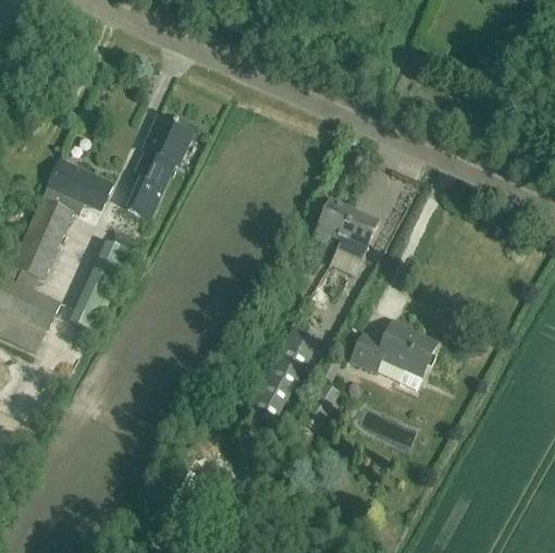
[(123,214),(133,219),(135,212),(148,218),(171,163),(176,166),(192,131),(157,117),(142,150),(145,152),(134,177),(138,180),(126,209),(123,214)]
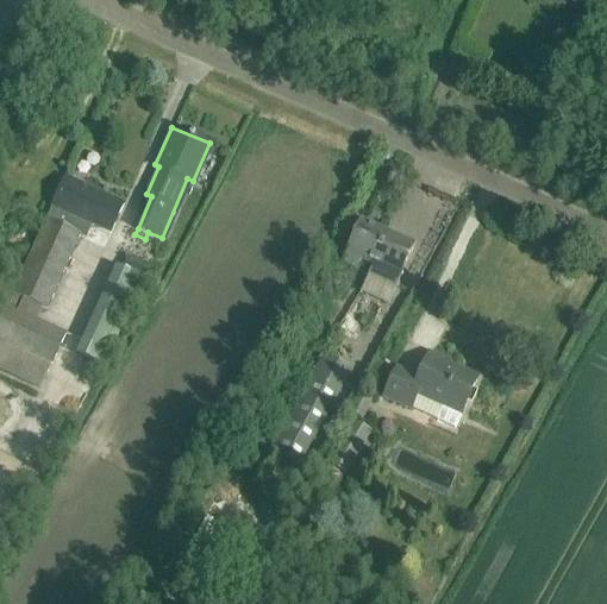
[(110,232),(124,200),(63,172),(49,203),(110,232)]
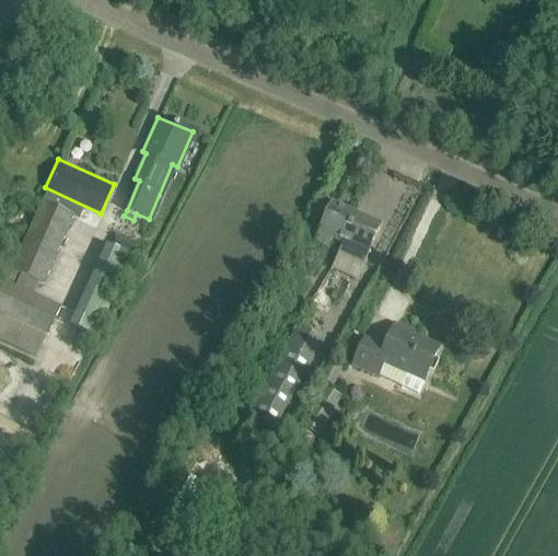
[(43,284),(73,213),(41,199),(10,268),(43,284)]
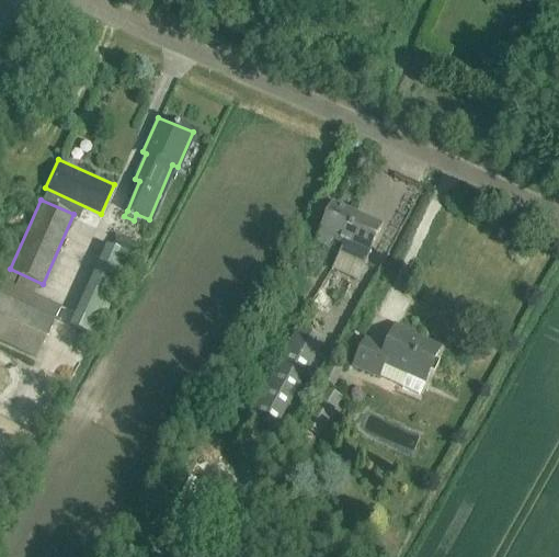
[(341,242),(355,211),(330,200),(314,238),(328,245),(331,238),(341,242)]
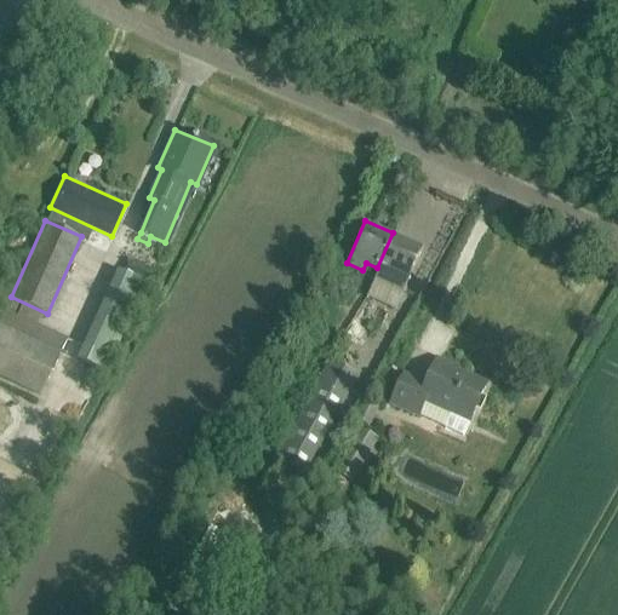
[(393,233),(377,268),(389,272),(385,281),(401,288),(421,245),(393,233)]
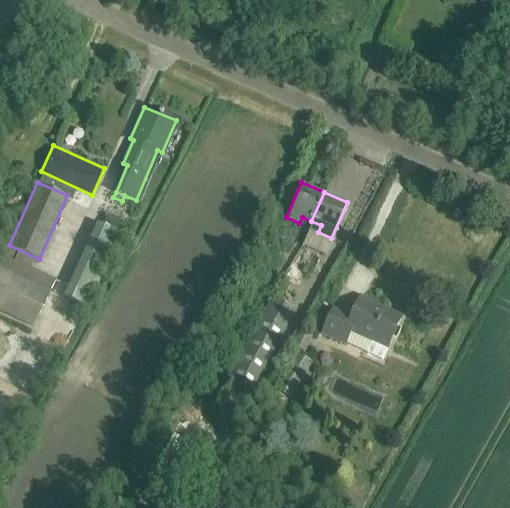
[(86,308),(119,234),(96,223),(62,297),(86,308)]
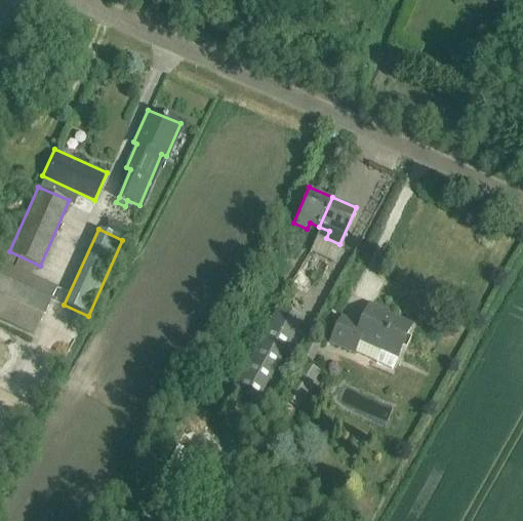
[(43,312),(55,284),(4,259),(0,269),(0,316),(32,331),(41,311),(43,312)]
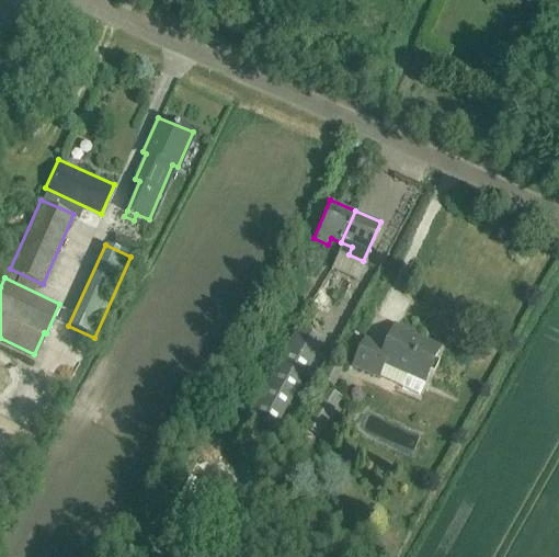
[(423,378),(437,345),(410,333),(412,330),(394,321),(384,344),(363,336),(352,363),(378,375),(385,362),(407,371),(401,385),(417,391),(423,377),(423,378)]
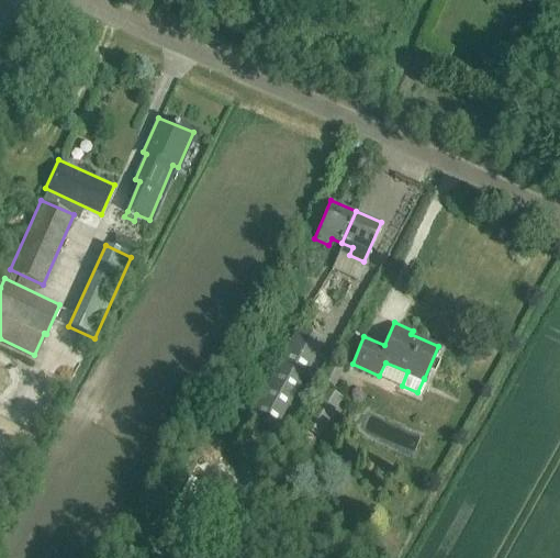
[(250,416),(277,431),(323,341),(295,327),(250,416)]
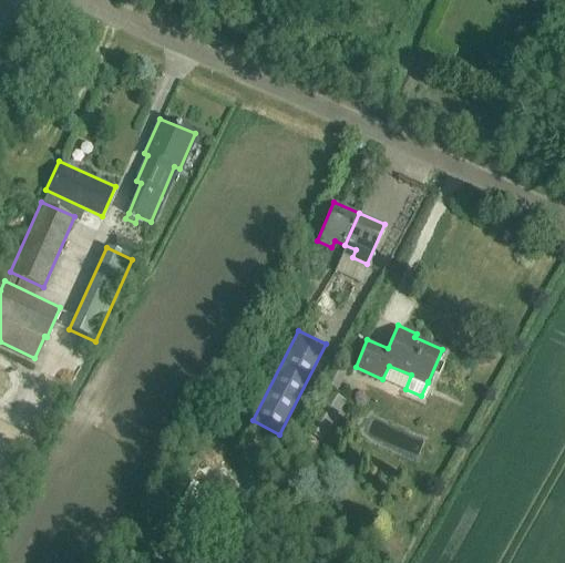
[(321,439),(343,399),(328,389),(305,429),(321,439)]
